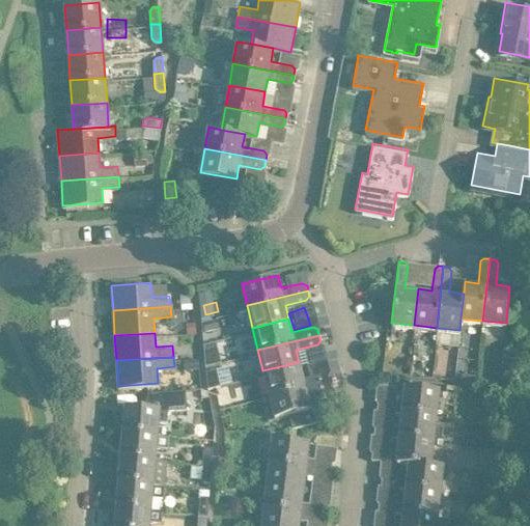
[(299,362),(262,370),(269,393),(329,378),(328,372),(323,370),(302,376),(299,362)]
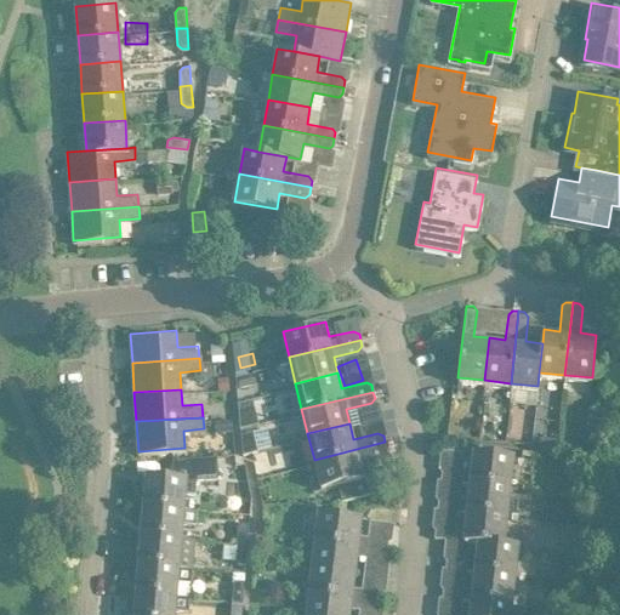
[(240,431),(243,450),(257,446),(256,427),(240,431)]
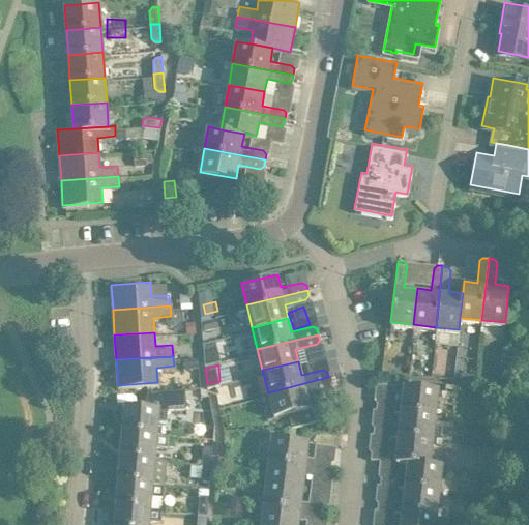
[(315,405),(310,406),(306,392),(327,386),(330,383),(328,377),(268,392),(273,415),(288,411),(291,425),(318,418),(315,405)]
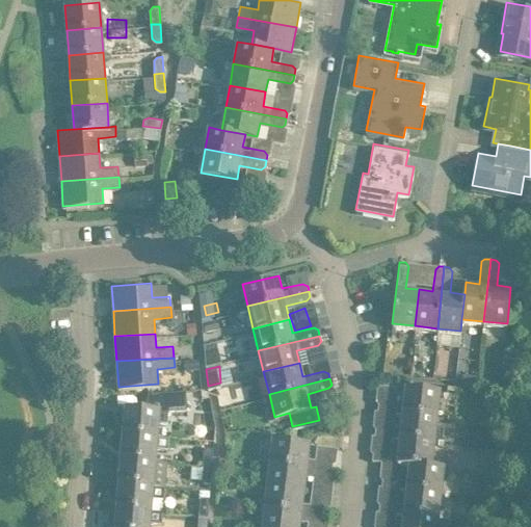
[(402,411),(436,415),(440,389),(405,385),(403,401),(381,399),(378,401),(377,407),(402,411)]
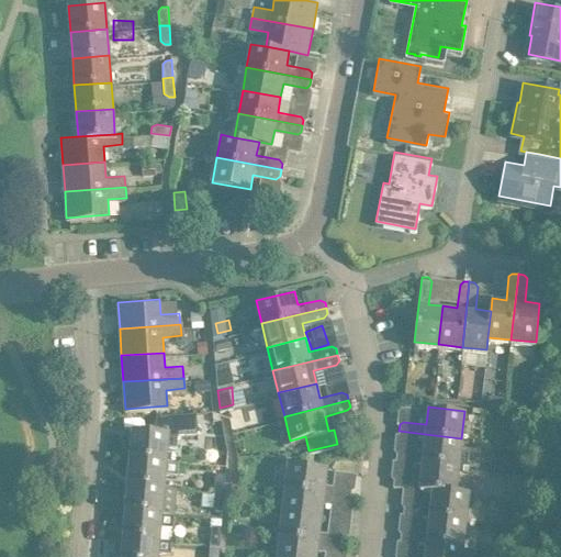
[(130,455),(165,458),(166,444),(175,444),(177,432),(197,431),(195,411),(157,413),(156,431),(132,429),(130,455)]
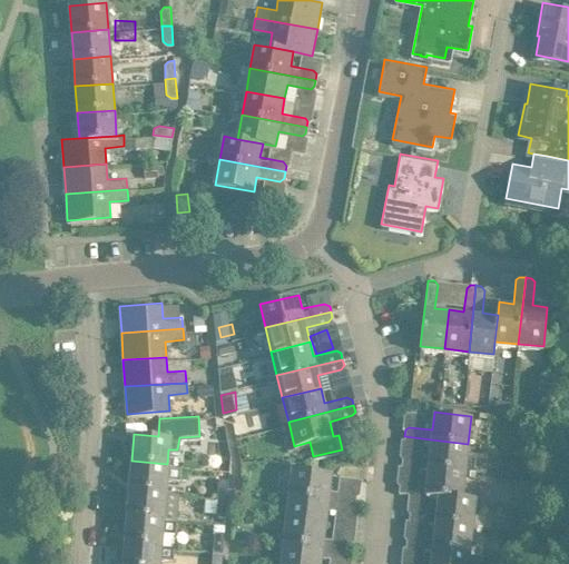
[(468,444),(431,439),(430,456),(406,454),(402,457),(402,463),(429,466),(464,471),(468,444)]
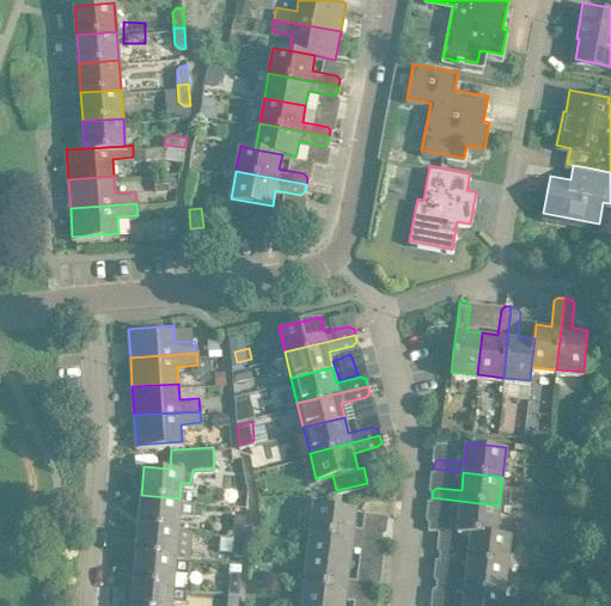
[(139,524),(177,527),(178,512),(191,513),(193,500),(179,499),(141,495),(139,524)]
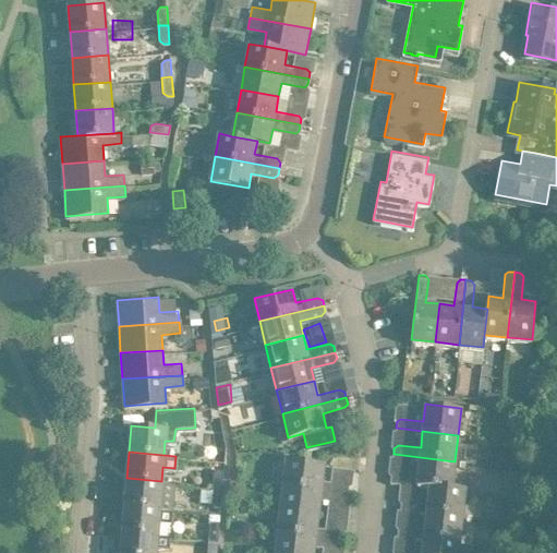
[(455,461),(420,457),(418,473),(395,470),(391,473),(390,480),(430,484),(452,487),(455,461)]
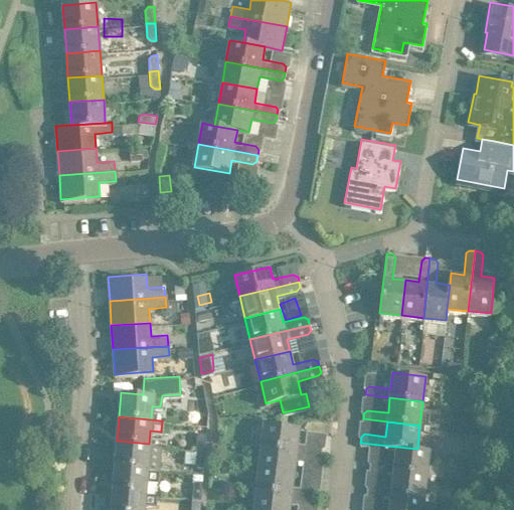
[(260,446),(321,453),(321,447),(319,444),(298,441),(299,428),(263,423),(260,446)]
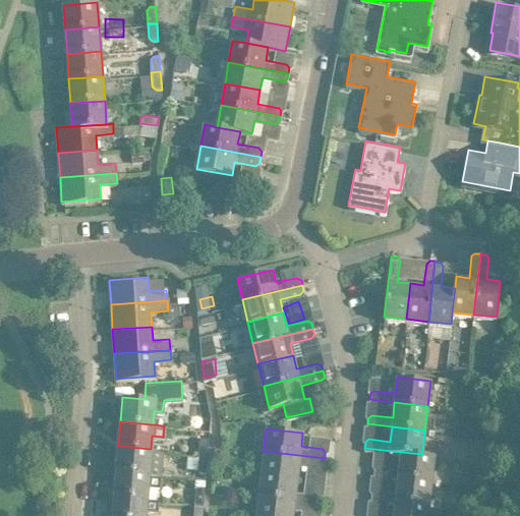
[(197,453),(206,453),(207,437),(201,436),(198,439),(197,453)]
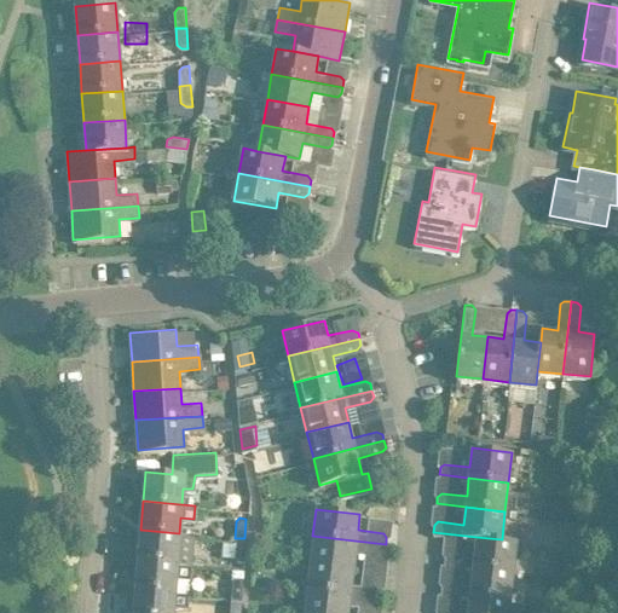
[(138,557),(177,561),(190,562),(192,533),(179,533),(140,530),(138,557)]
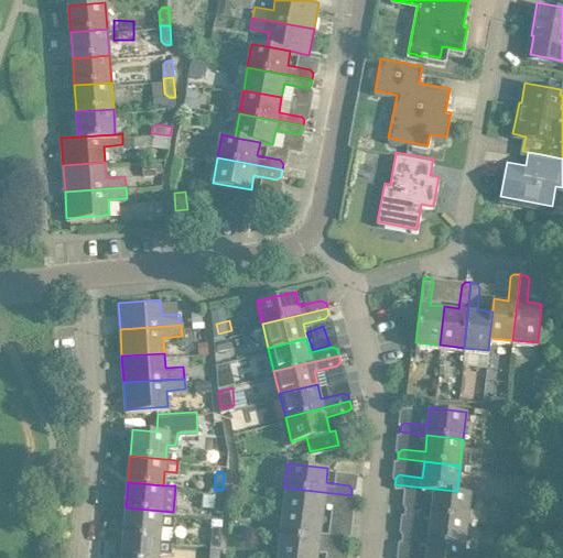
[(282,511),(322,515),(324,501),(347,504),(350,502),(352,495),(284,488),(282,511)]
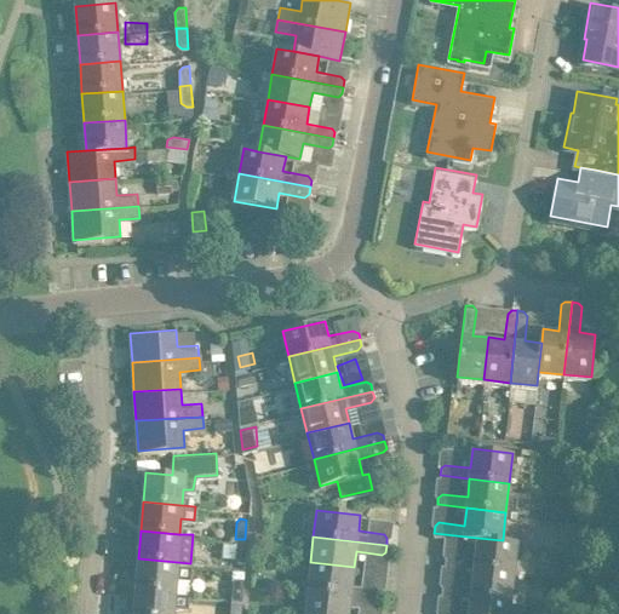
[(474,566),(514,571),(517,541),(503,540),(477,538),(475,555),(450,552),(446,555),(445,562),(474,566)]
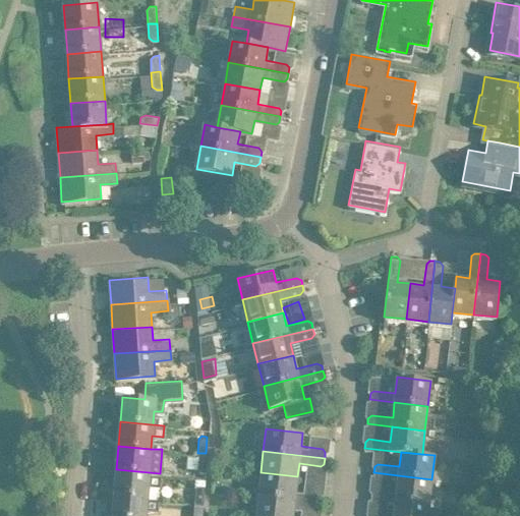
[(206,453),(197,453),(196,466),(198,470),(205,470),(206,453)]
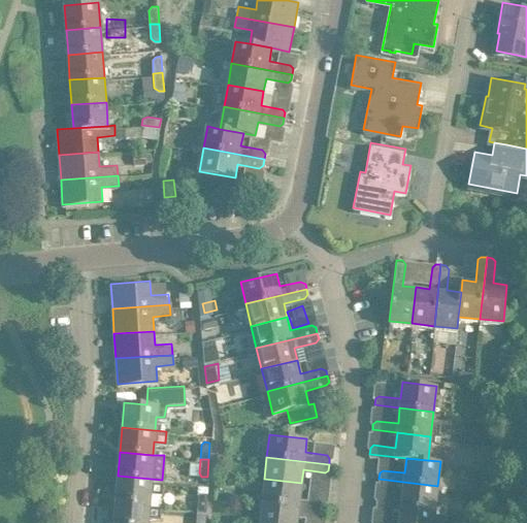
[(116,501),(149,503),(150,491),(161,492),(162,480),(151,479),(118,476),(116,501)]
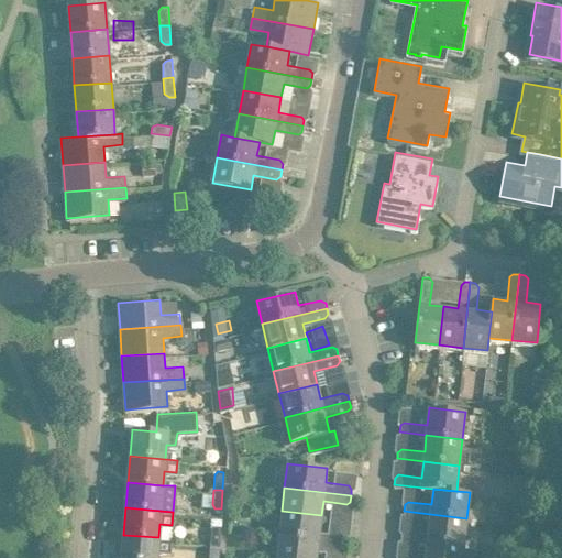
[(279,535),(345,542),(346,536),(343,533),(320,531),(321,515),(282,511),(279,535)]
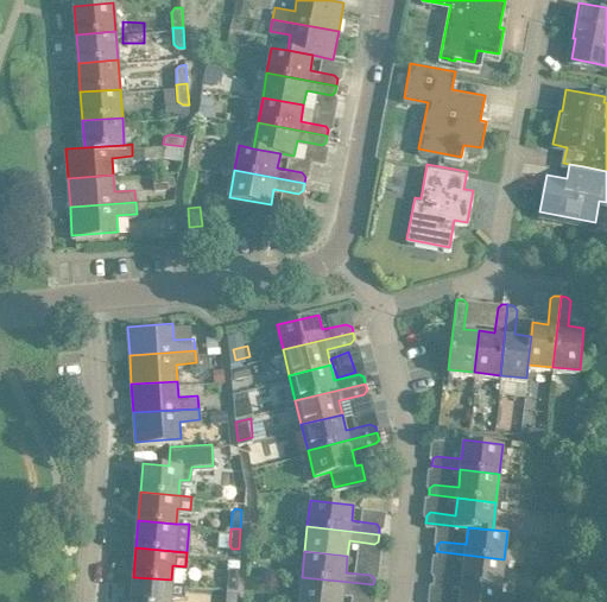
[(462,583),(501,589),(504,559),(465,555),(463,572),(438,570),(434,574),(434,581),(462,583)]
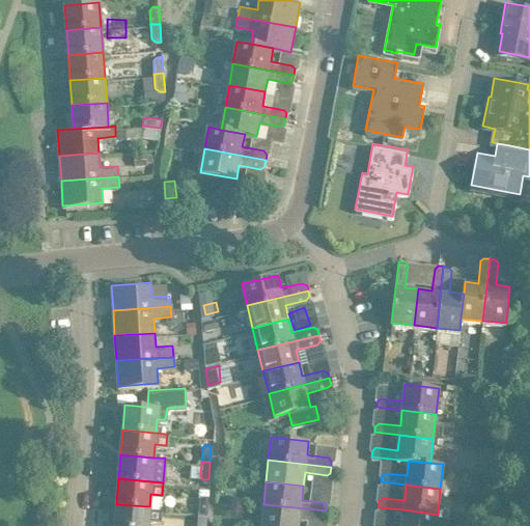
[(197,511),(206,513),(207,495),(202,494),(198,497),(197,511)]
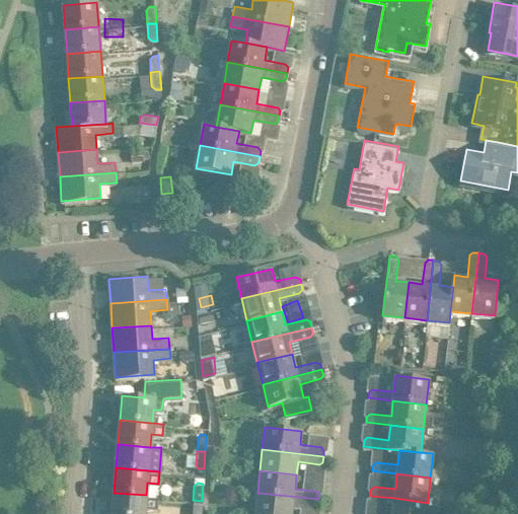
[(112,513),(144,513),(145,507),(156,508),(157,496),(146,495),(114,493),(112,513)]
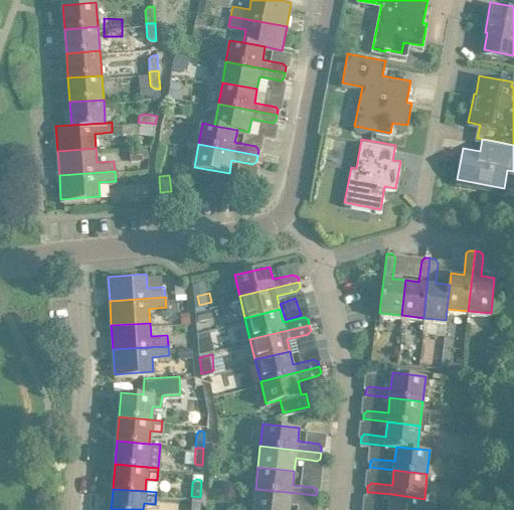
[(252,509),(290,509),(291,502),(312,504),(315,501),(316,495),(255,489),(252,509)]
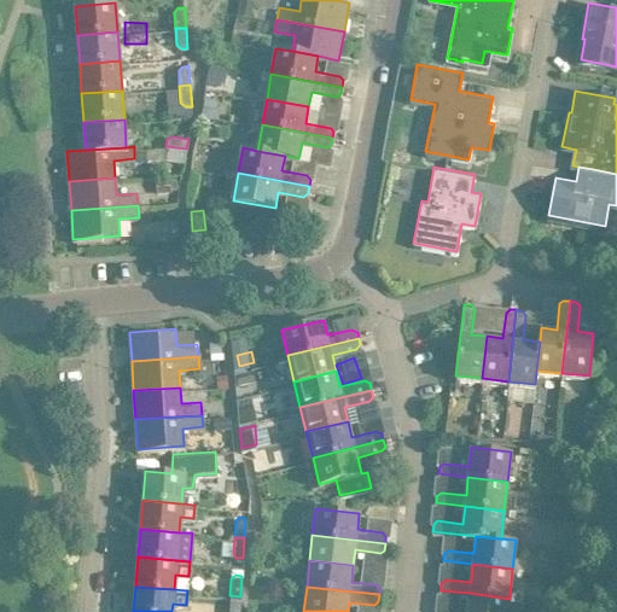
[(507,611),(510,599),(470,593),(467,611),(442,608),(437,611),(507,611)]
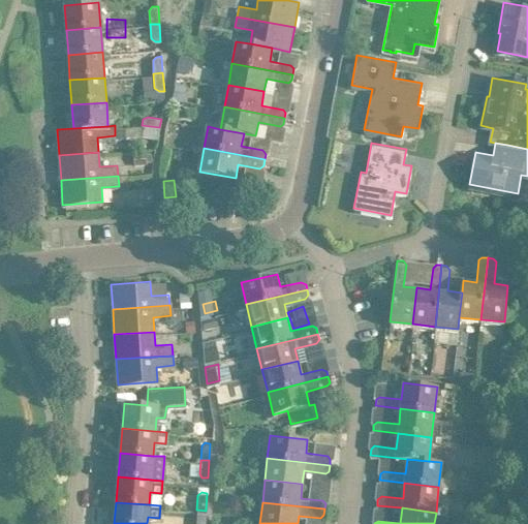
[(204,523),(206,511),(196,510),(195,523),(204,523)]
